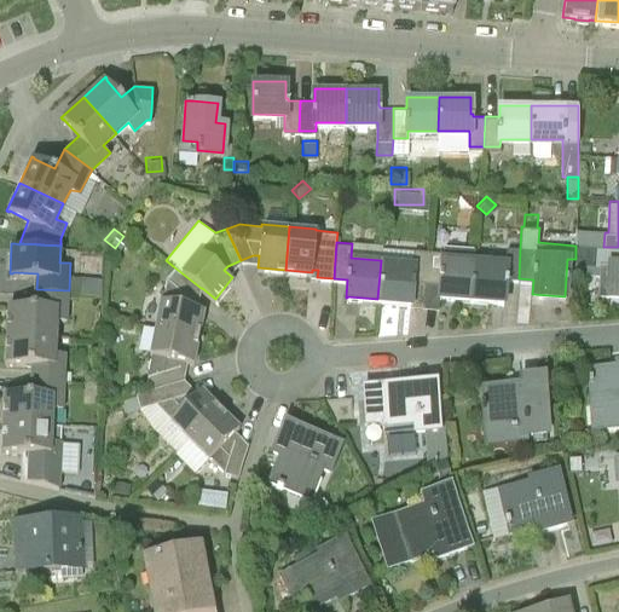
[(600,273),(597,294),(618,295),(618,247),(603,247),(576,244),(576,246),(576,259),(574,259),(574,272),(600,273)]
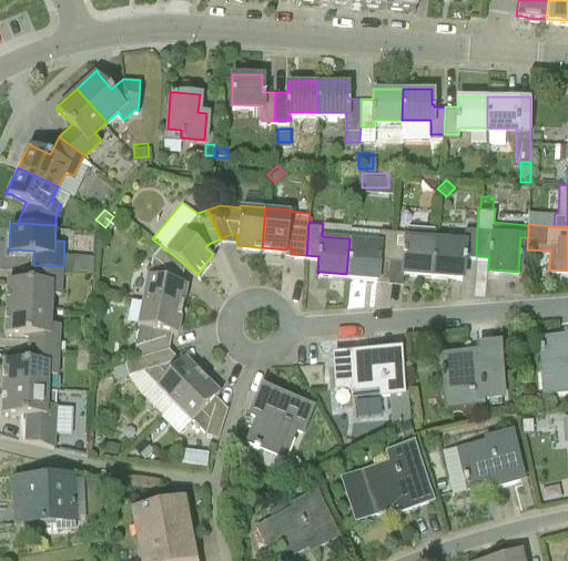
[(381,256),(391,257),(393,228),(378,227),(351,225),(351,238),(350,238),(346,274),(375,276),(375,277),(376,277),(378,258),(379,258),(381,256)]
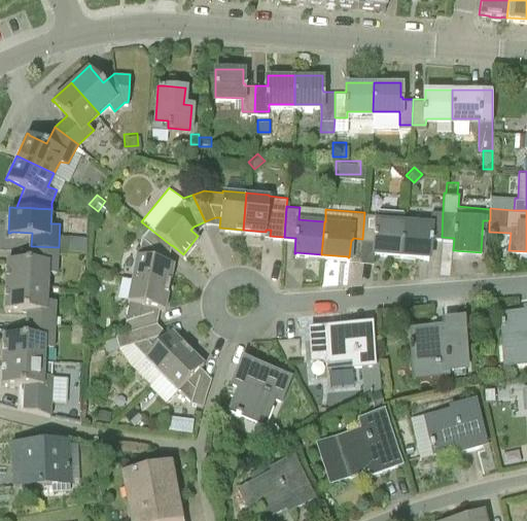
[(432,236),(442,237),(443,210),(430,209),(429,222),(403,220),(400,253),(428,255),(427,256),(429,256),(430,239),(431,239),(432,236)]
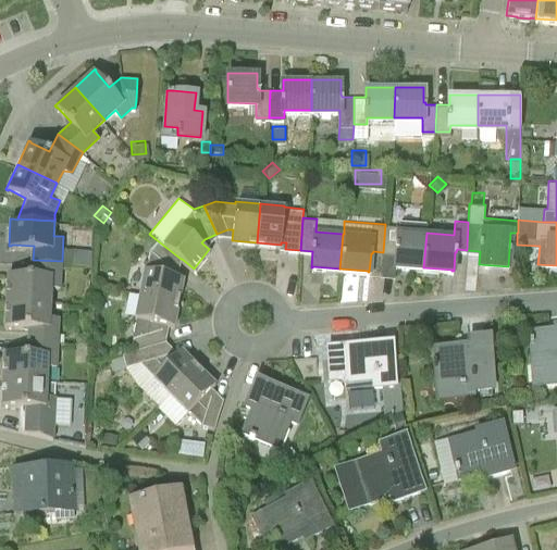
[(396,265),(423,267),(426,233),(398,230),(399,225),(385,224),(383,252),(396,253),(395,266),(396,266),(396,265)]
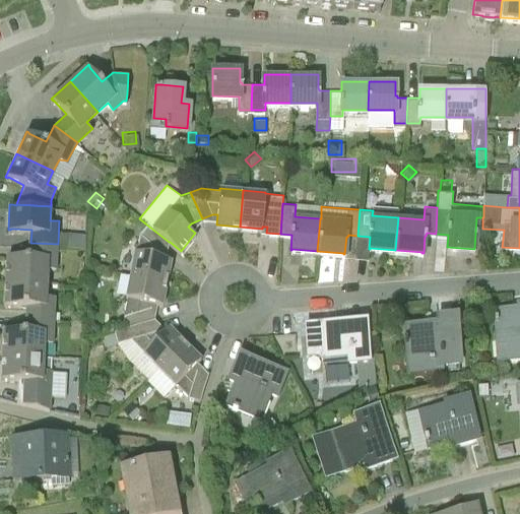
[(136,250),(131,273),(167,280),(171,258),(160,256),(161,251),(169,242),(145,223),(139,231),(140,232),(137,251),(136,250)]
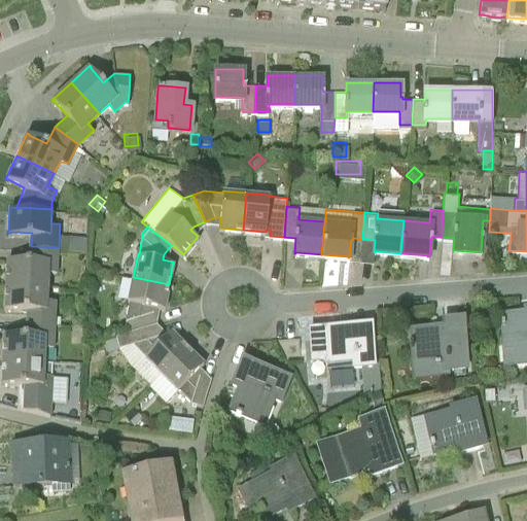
[(58,271),(59,247),(31,246),(30,259),(9,258),(7,258),(6,283),(47,284),(48,270),(58,271)]
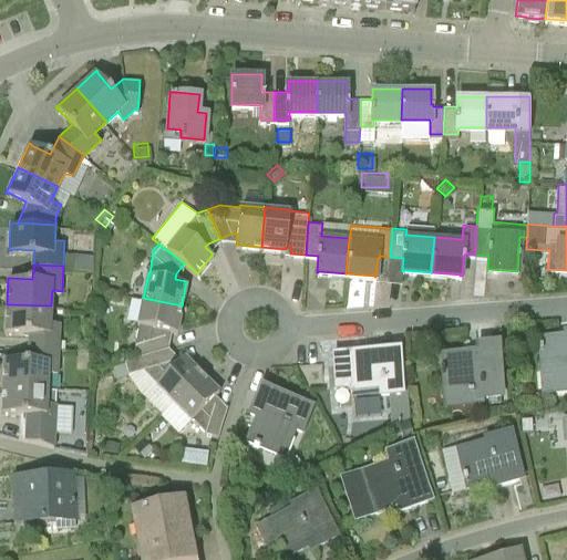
[(135,341),(138,354),(169,345),(165,333),(166,328),(176,330),(182,306),(143,298),(138,321),(152,323),(148,336),(135,341)]
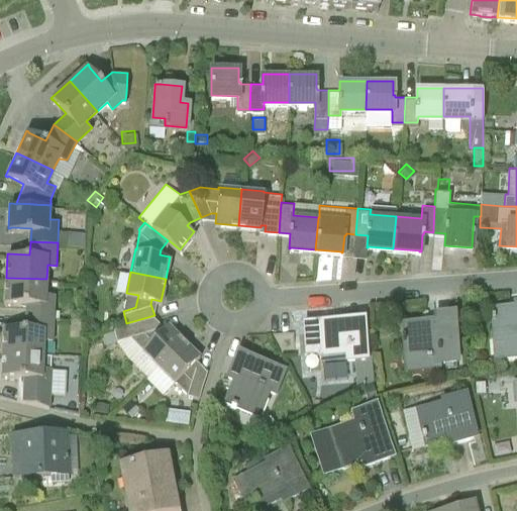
[(27,303),(27,315),(54,316),(55,293),(46,292),(46,279),(6,278),(5,303),(7,303),(7,302),(27,303)]
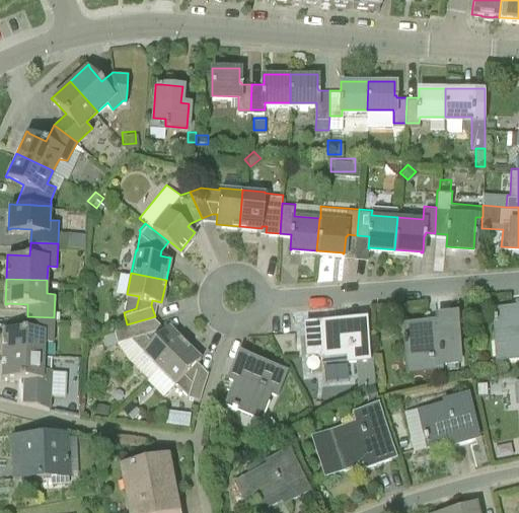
[(495,307),(494,307),(496,343),(518,341),(518,301),(517,302),(517,306),(495,308),(495,307)]
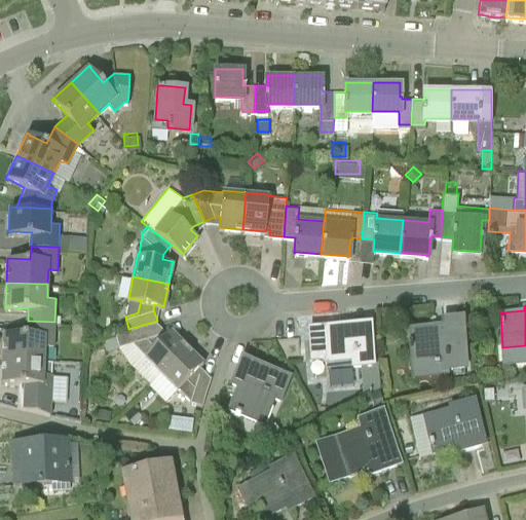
[(463,365),(460,316),(442,317),(443,324),(409,326),(412,362),(445,359),(446,366),(463,365)]
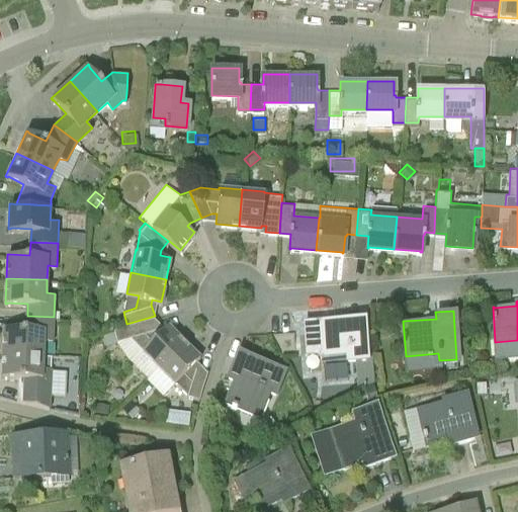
[(4,327),(3,351),(44,353),(45,339),(53,339),(54,317),(27,316),(26,328),(4,327)]
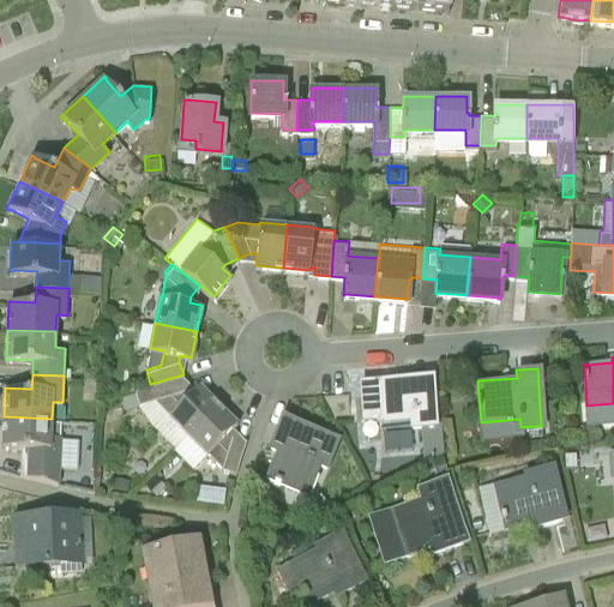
[(169,414),(187,432),(217,402),(199,384),(191,391),(187,388),(184,374),(150,384),(136,388),(136,390),(139,403),(154,398),(170,413),(169,414)]
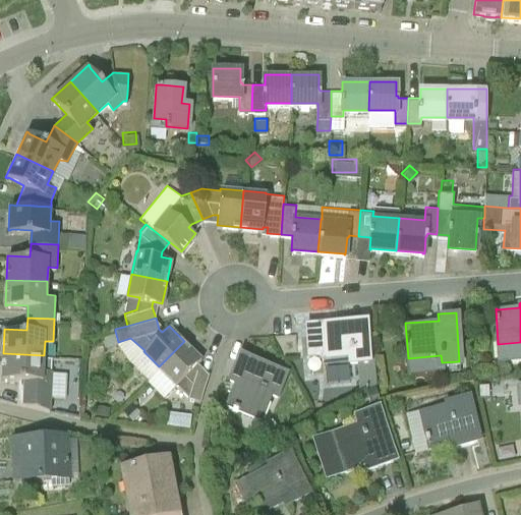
[(91,320),(87,320),(87,330),(97,330),(97,324),(91,320)]
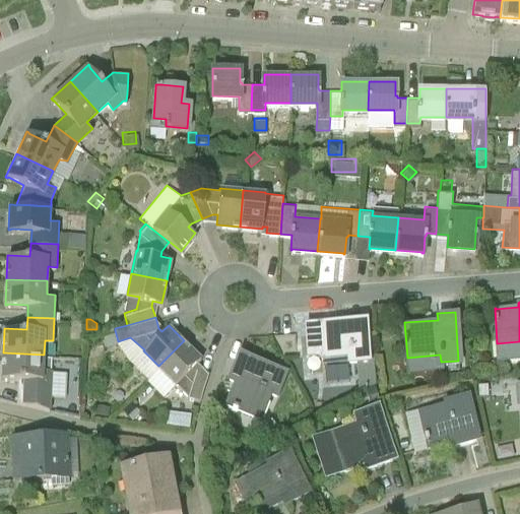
[(362,322),(306,323),(308,360),(366,357),(362,322)]
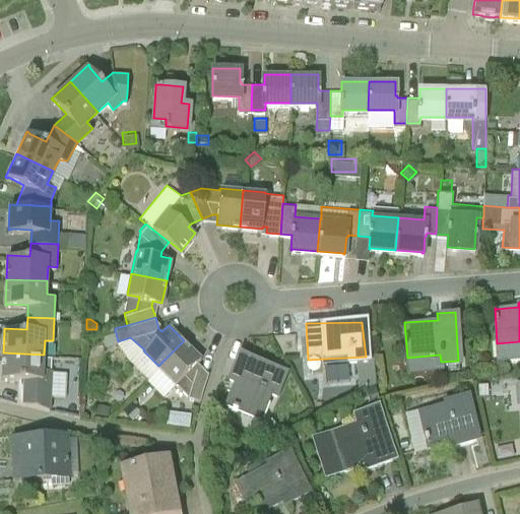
[(106,344),(118,341),(115,330),(103,334),(106,344)]
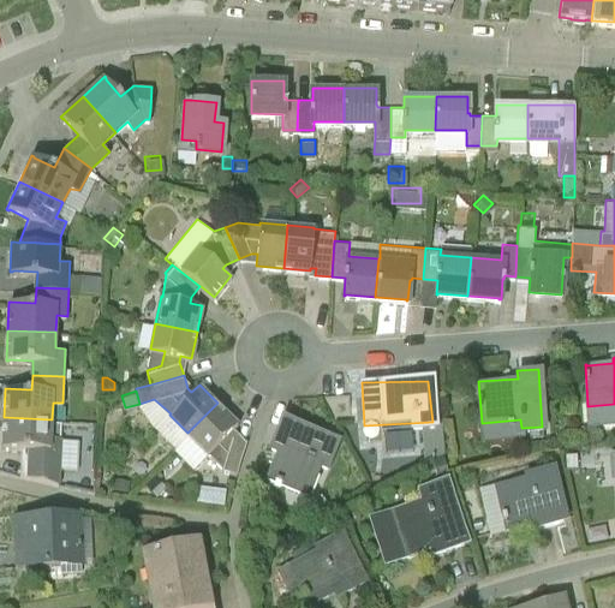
[(218,403),(187,433),(207,452),(208,451),(222,468),(237,471),(246,439),(233,435),(230,430),(237,423),(218,403)]
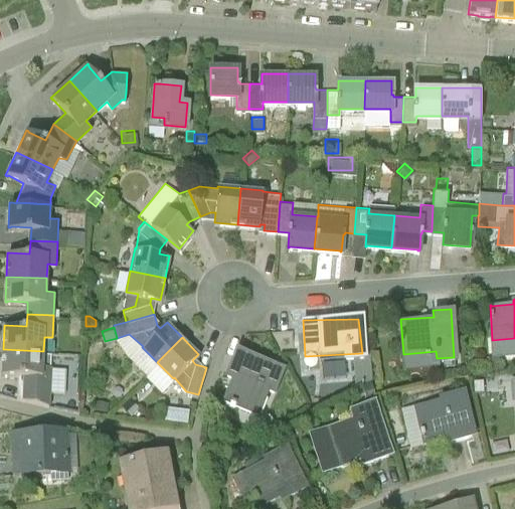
[(50,367),(50,364),(43,364),(43,351),(3,349),(1,373),(4,374),(4,373),(23,374),(22,396),(49,402),(50,367)]
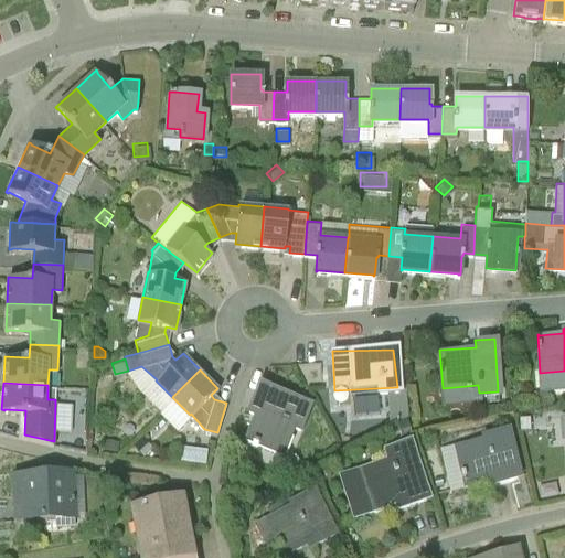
[(246,433),(246,435),(281,449),(292,421),(300,425),(308,405),(259,385),(249,409),(256,411),(247,435),(246,433)]
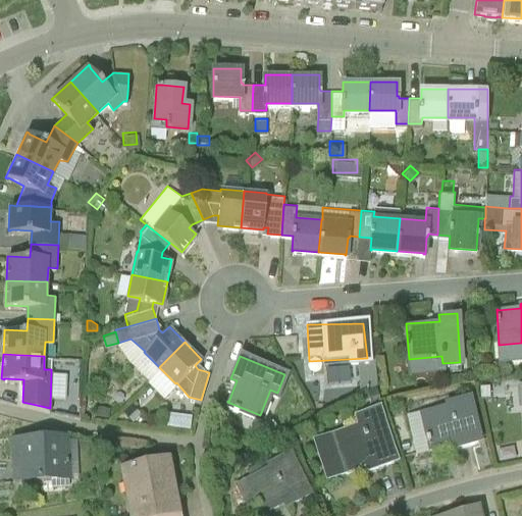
[(488,382),(478,383),(479,395),(489,394),(488,382)]
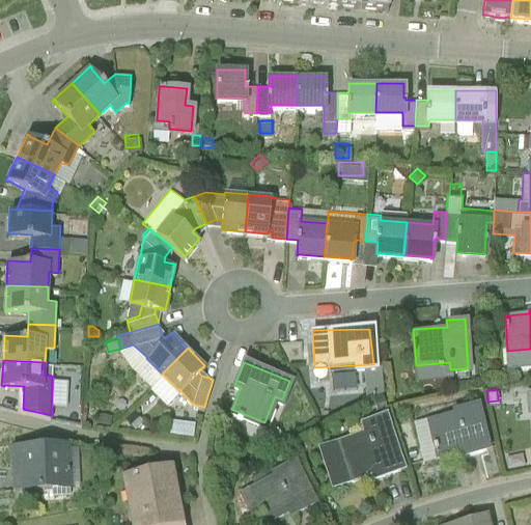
[(379,391),(370,393),(374,408),(383,405),(379,391)]
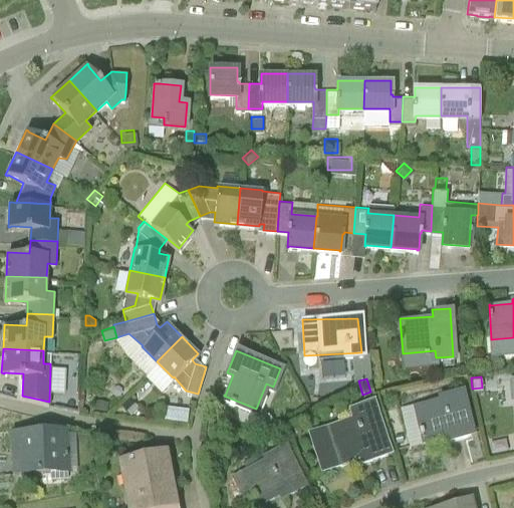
[(416,405),(424,439),(425,439),(425,438),(446,433),(447,438),(471,432),(460,391),(441,395),(442,399),(416,405)]
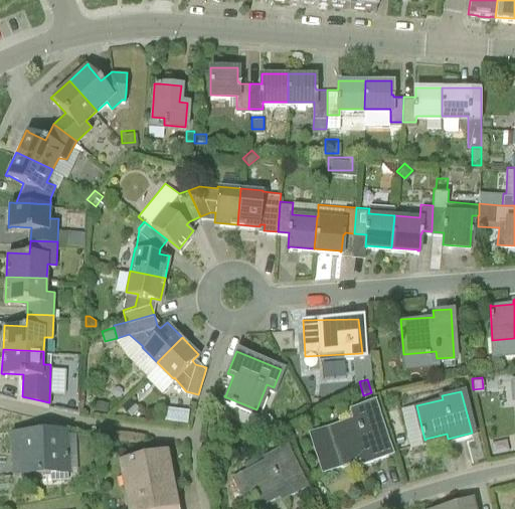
[(129,395),(119,403),(128,413),(137,405),(129,395)]
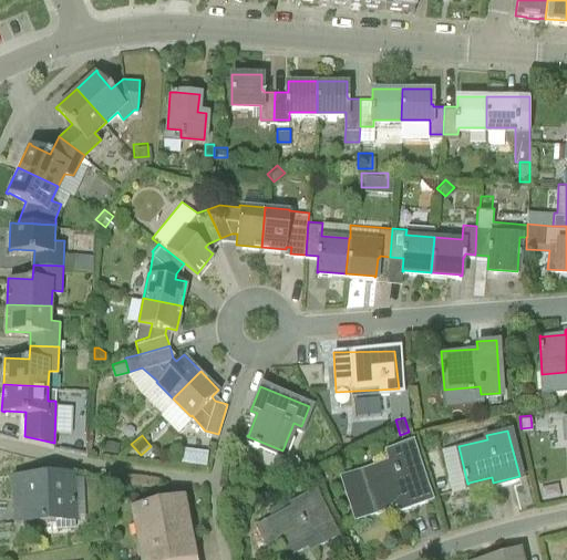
[(116,439),(102,437),(101,447),(115,449),(116,439)]
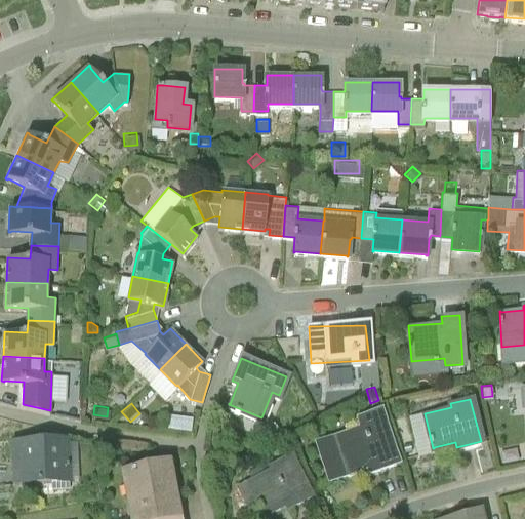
[(190,415),(162,411),(161,425),(189,428),(190,415)]
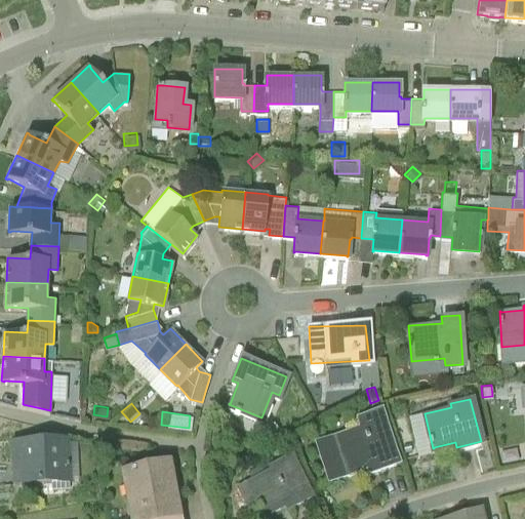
[(319,439),(325,456),(331,476),(374,462),(376,467),(394,462),(377,412),(360,417),(362,425),(319,439)]
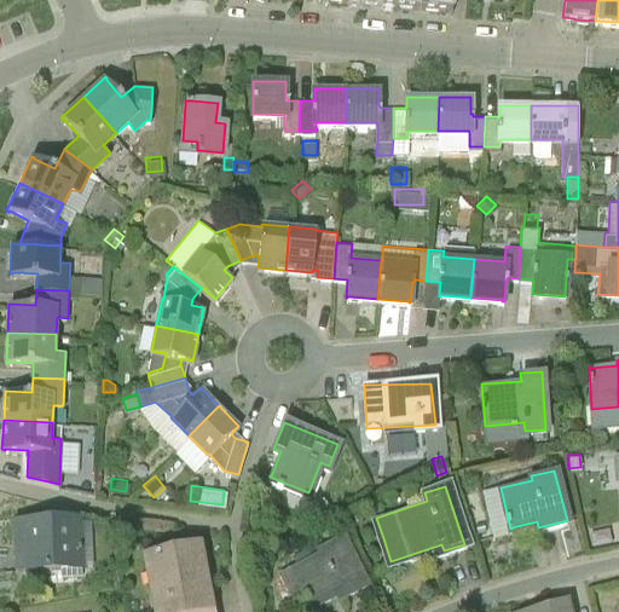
[(470,508),(474,524),(485,521),(481,504),(470,508)]
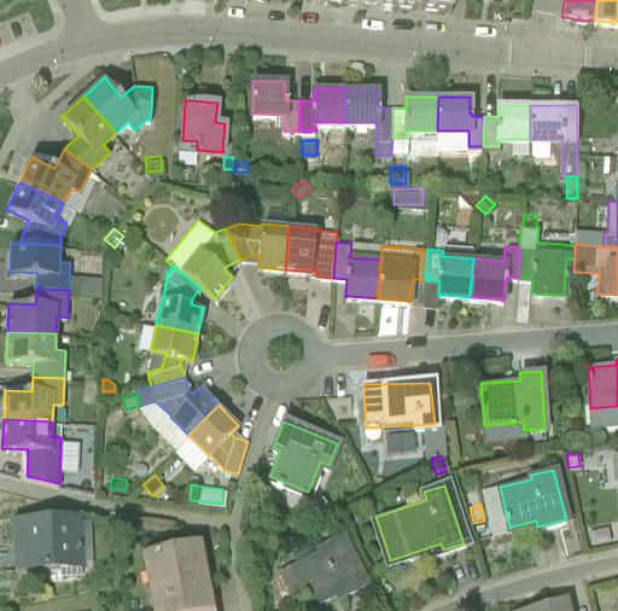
[(81,563),(80,540),(79,516),(13,518),(16,566),(47,565),(81,563)]
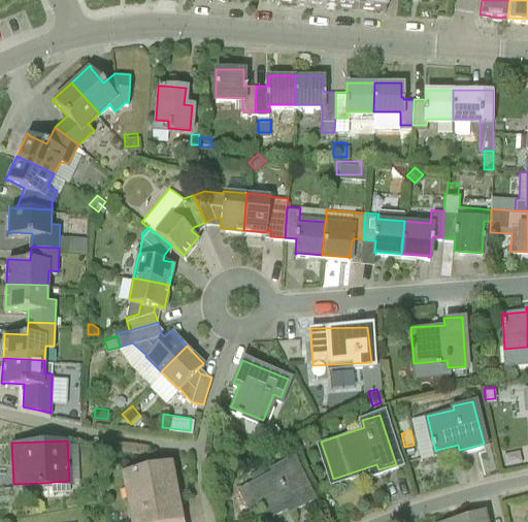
[(289,508),(311,496),(292,458),(272,468),(273,471),(240,487),(252,509),(259,506),(261,510),(263,509),(266,516),(267,515),(267,514),(287,504),(289,508)]
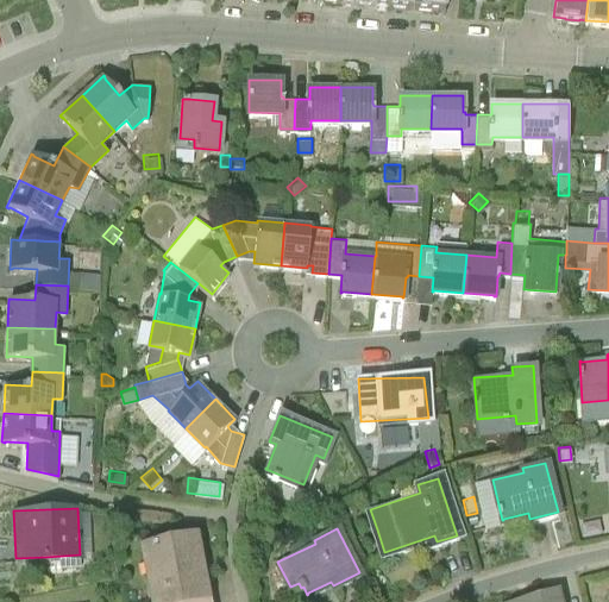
[(169,538),(143,544),(149,572),(161,570),(167,601),(168,601),(207,595),(195,533),(194,533),(195,538),(170,544),(169,538)]
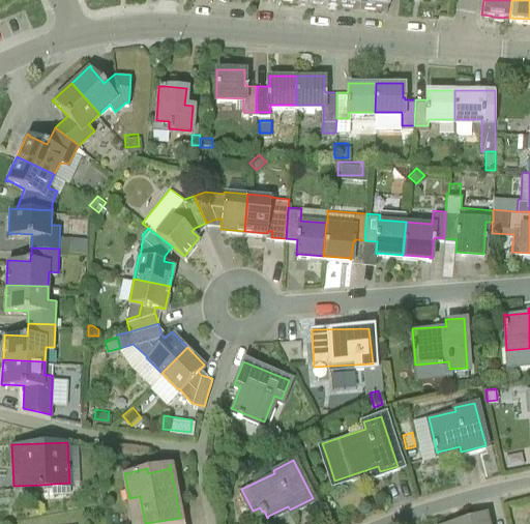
[(488,523),(484,513),(467,518),(467,520),(457,523),(457,521),(446,523),(488,523)]
